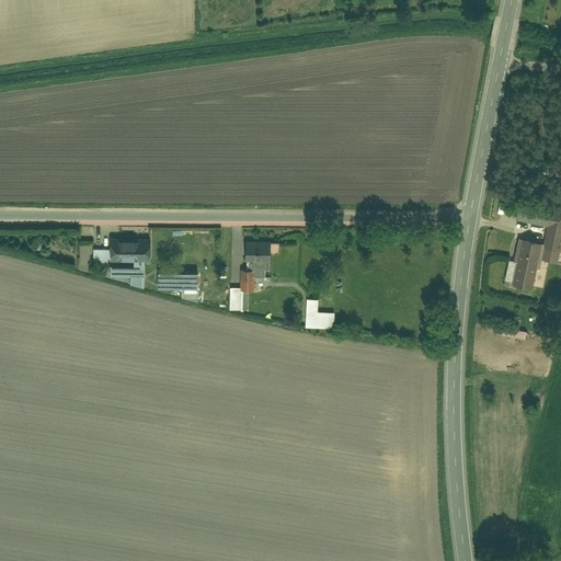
[(536,239),(508,233),(500,283),(526,288),(536,239)]
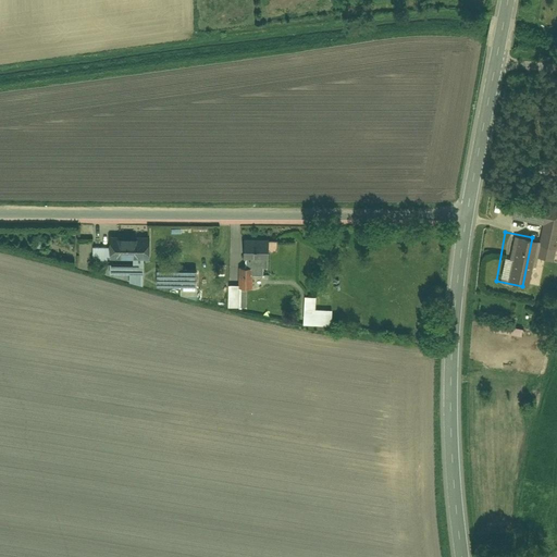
[(270,238),(242,239),(243,276),(271,276),(270,238)]
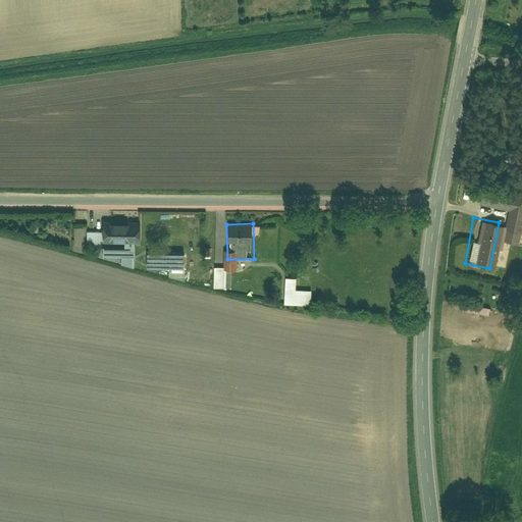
[(141,224),(104,224),(104,241),(125,241),(125,249),(135,249),(136,242),(140,242),(141,224)]
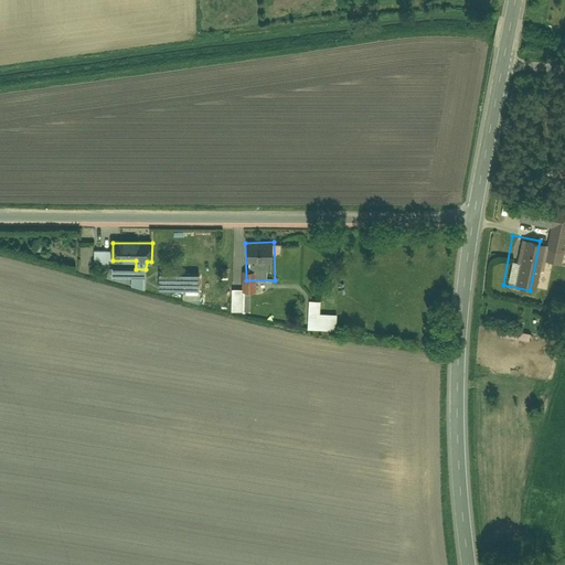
[(245,254),(245,244),(235,244),(234,254),(245,254)]
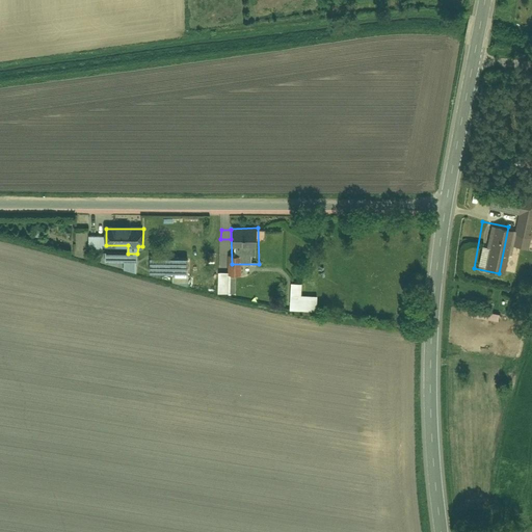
[(171,284),(187,284),(187,258),(149,258),(149,274),(171,274),(171,284)]
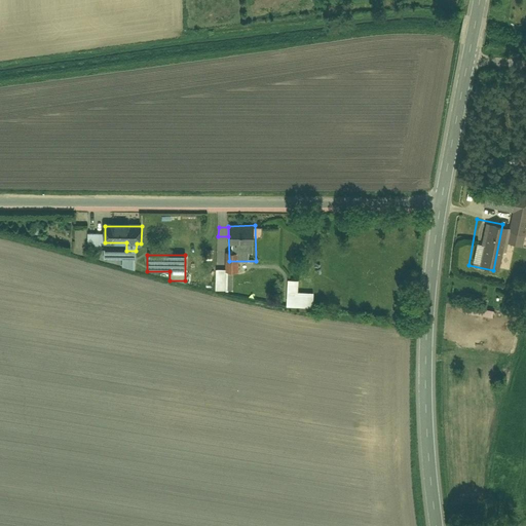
[(226,291),(227,269),(216,269),(215,291),(226,291)]
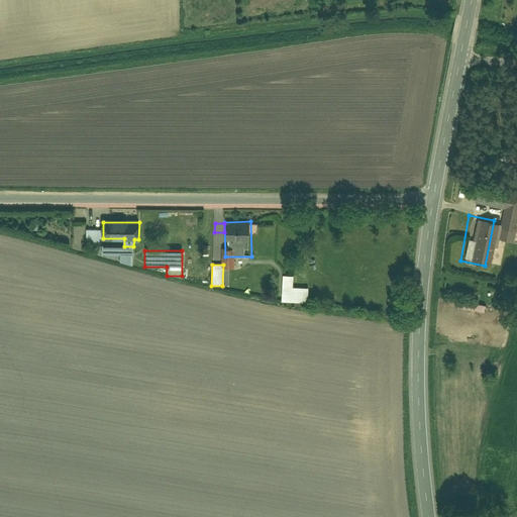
[(282,276),(282,302),(308,303),(308,288),(293,288),(293,276),(282,276)]
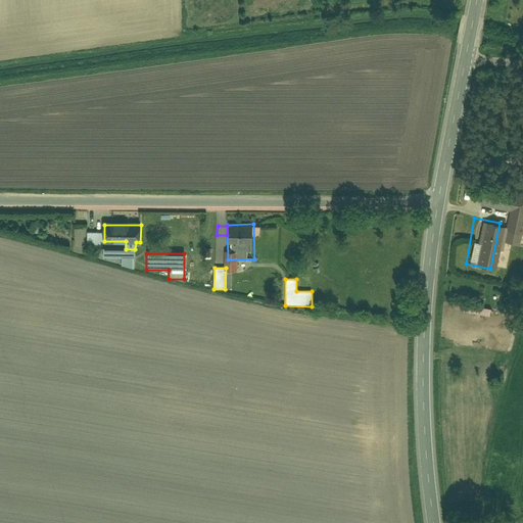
[(489,315),(490,306),(463,303),(463,312),(489,315)]
